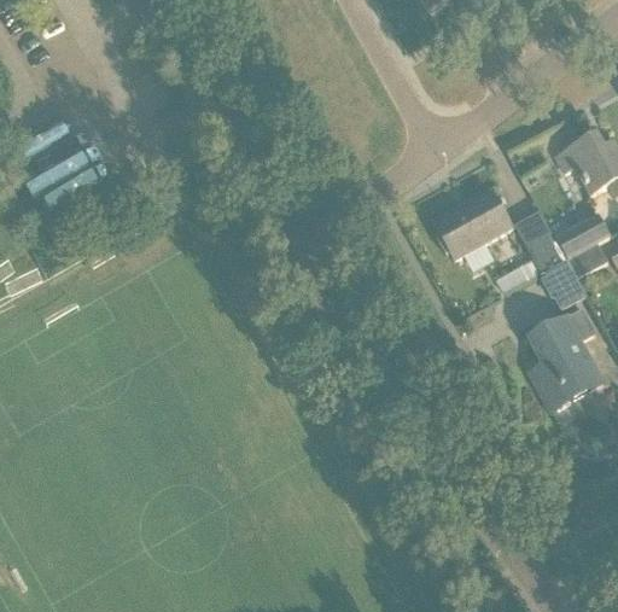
[(421,0),(429,12),(450,0),(421,0)]
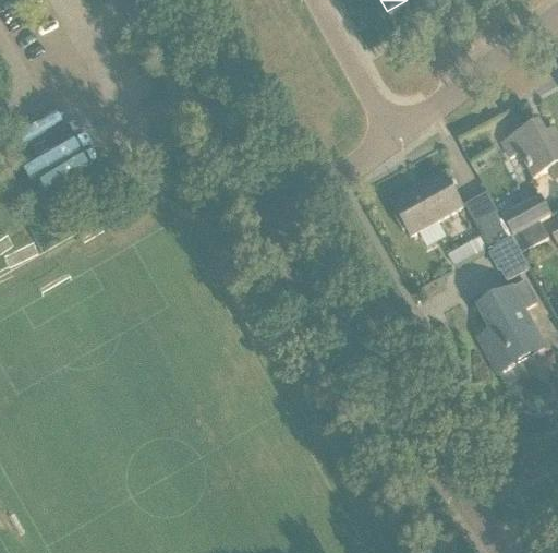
[(53,161),(98,137),(87,117),(43,140),(53,161)]
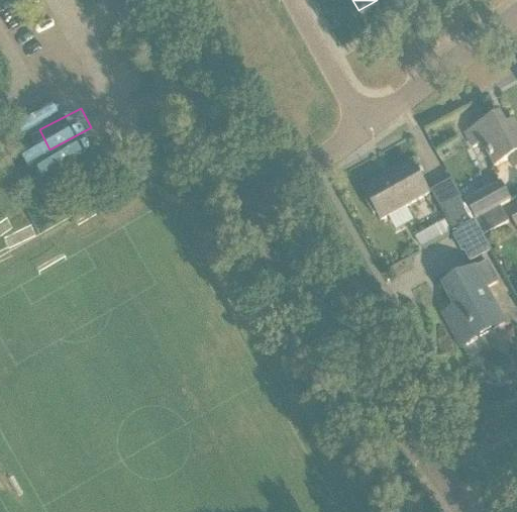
[(516,166),(516,164),(516,122),(513,116),(505,120),(499,111),(466,129),(473,143),(482,138),(495,163),(510,155),(516,166)]
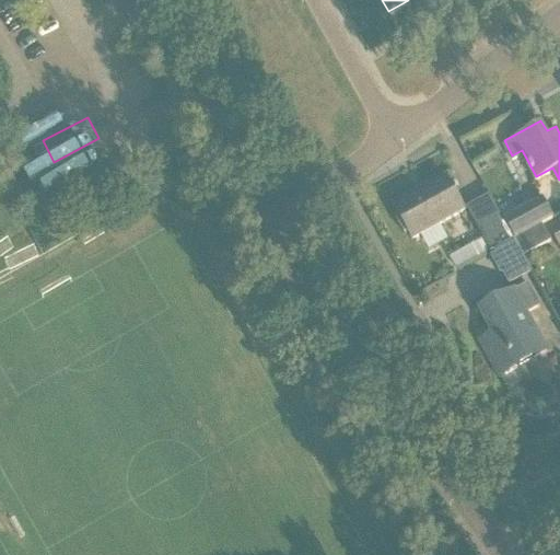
[(446,173),(394,203),(398,210),(395,211),(405,230),(408,228),(412,235),(420,231),(428,244),(447,234),(440,220),(465,206),(446,173)]
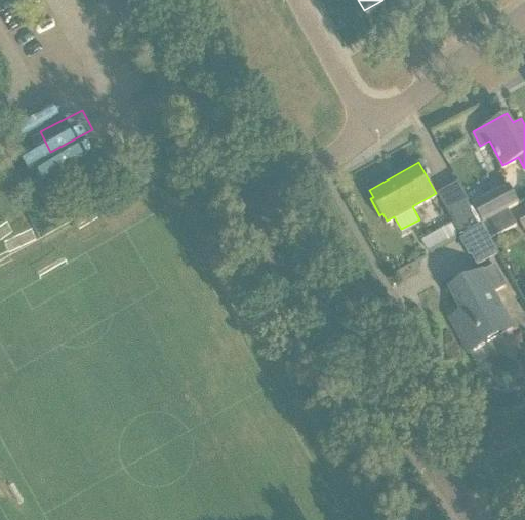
[(459,178),(438,191),(439,194),(455,223),(460,232),(482,221),(470,199),(460,182),(459,178)]
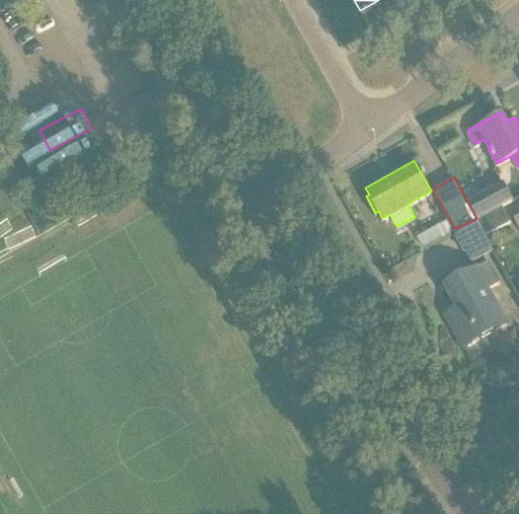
[(502,204),(512,199),(502,179),(467,199),(477,217),(502,204)]
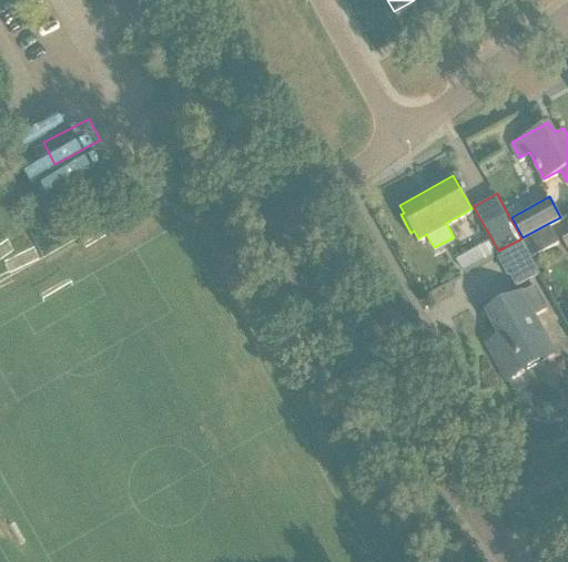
[(559,239),(549,223),(523,237),(531,255),(559,239)]
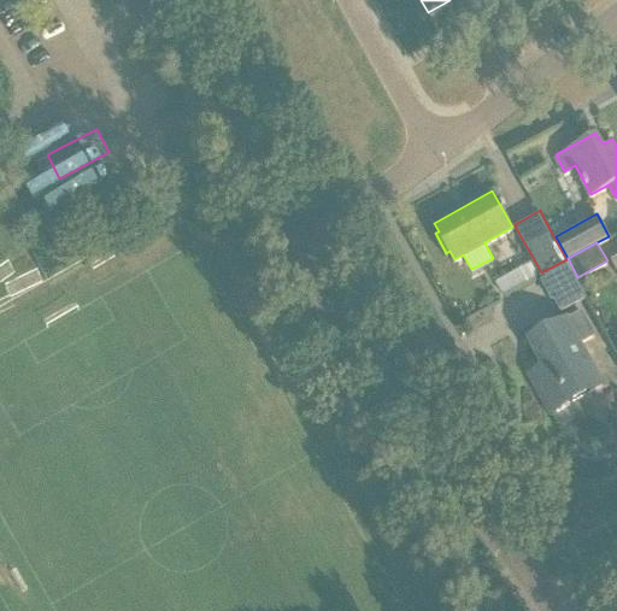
[(566,259),(541,274),(560,309),(586,294),(566,259)]
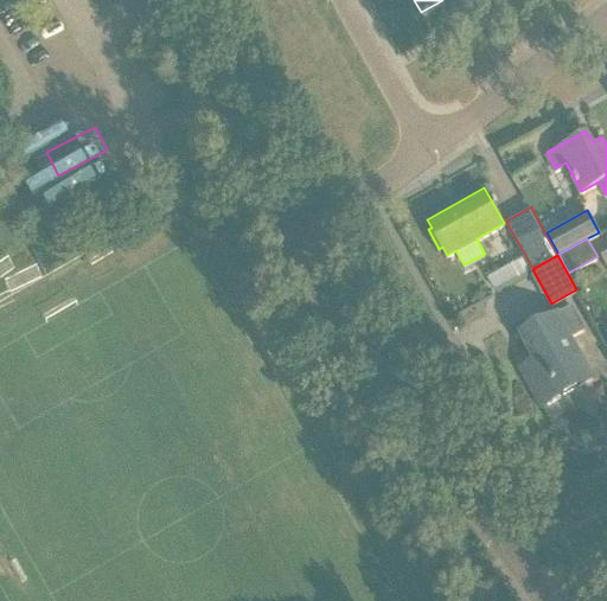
[(557,309),(557,311),(521,332),(534,357),(521,364),(542,403),(593,376),(570,334),(586,326),(572,301),(557,309)]
